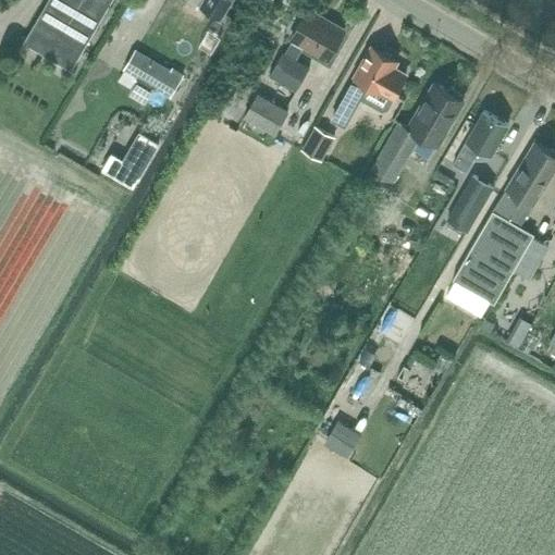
[(111,0),(47,0),(22,44),(70,71),(111,0)]
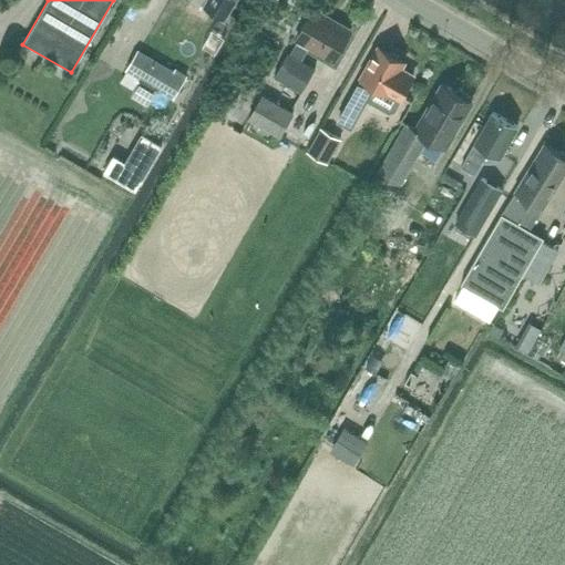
[(198,0),(223,14),(232,0),(198,0)]
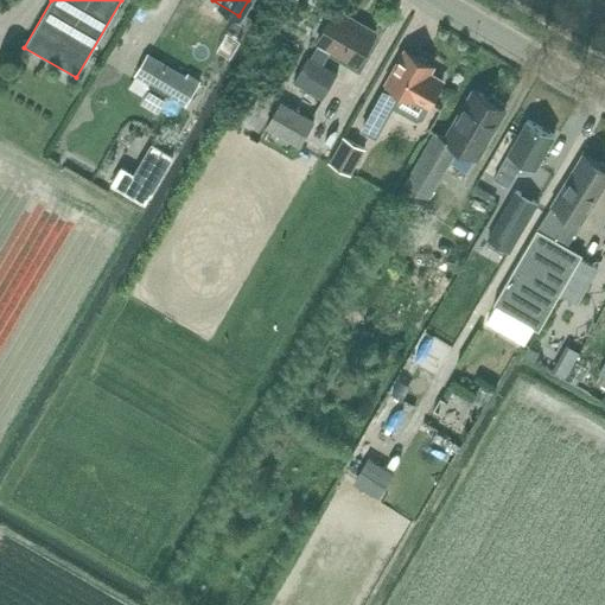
[(330,53),(354,68),(374,34),(351,20),(348,26),(331,16),(313,45),(316,46),(309,58),(307,58),(291,84),(320,101),(336,75),(322,67),(330,53)]
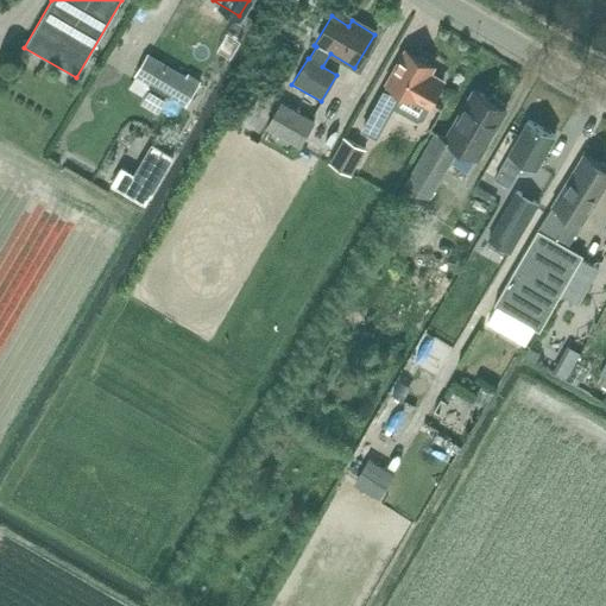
[(406,52),(361,132),(376,140),(393,109),(414,121),(420,121),(441,84),(427,75),(430,67),(406,52)]
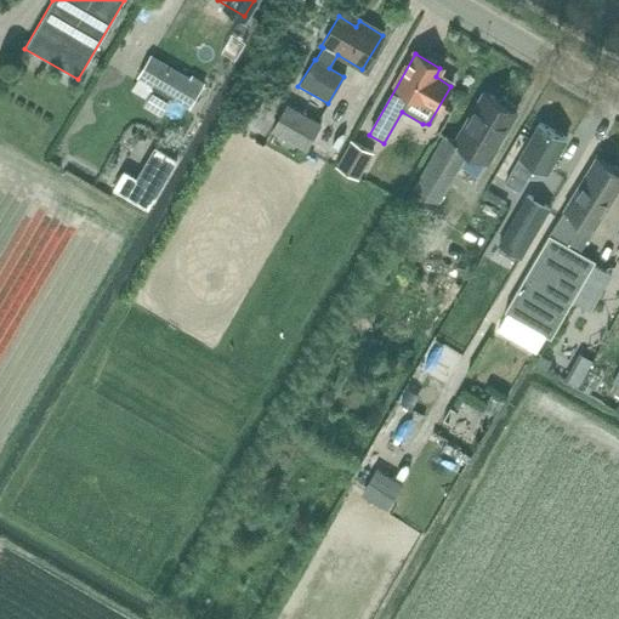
[(200,86),(151,56),(137,79),(187,109),(200,86)]
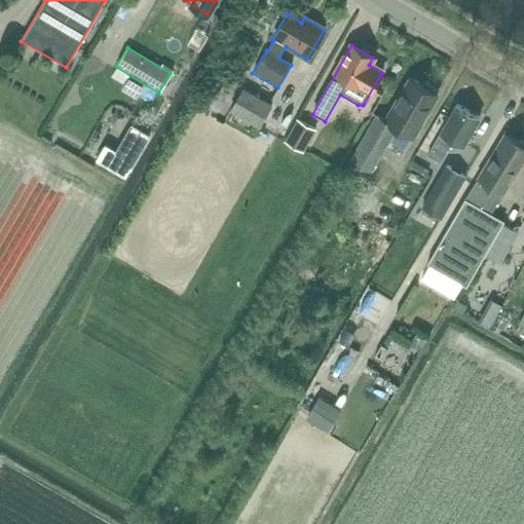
[(436,96),(431,92),(409,79),(384,121),(375,115),(347,160),(370,173),(396,129),(411,138),(421,120),(436,96)]
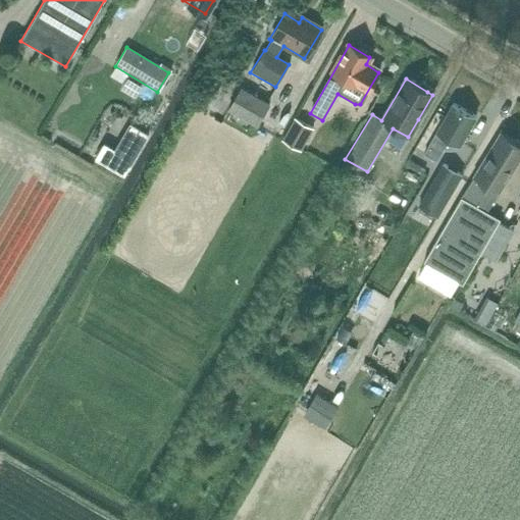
[(240,88),(228,107),(226,110),(257,127),(269,105),(240,88)]
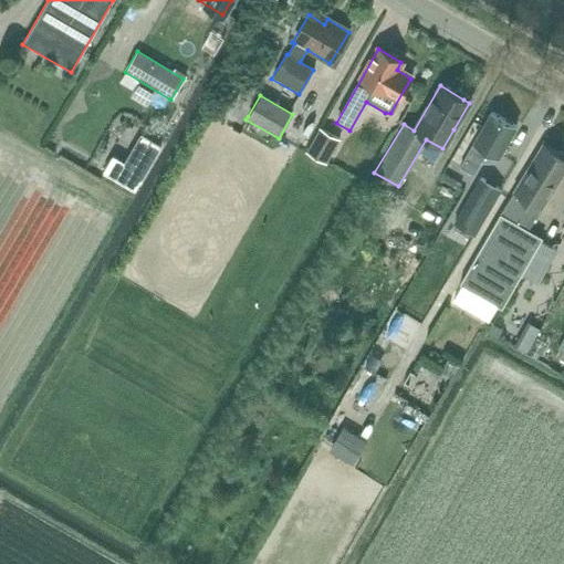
[(487,153),(497,158),(514,128),(490,114),(472,144),(458,168),(472,176),(487,153)]
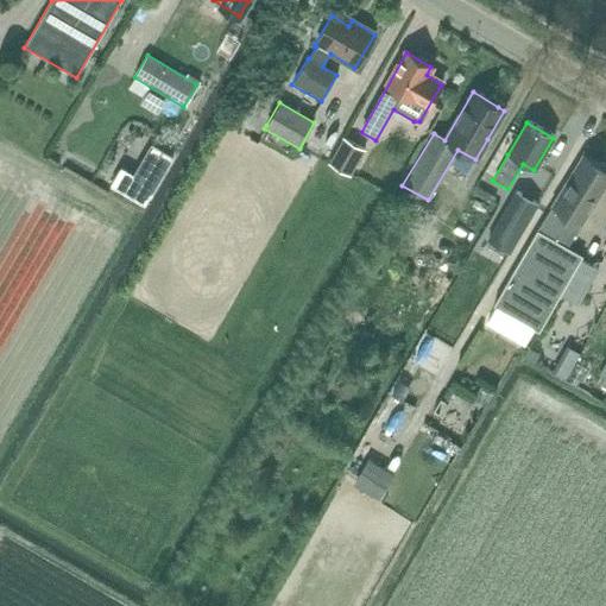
[(364,151),(342,139),(327,165),(349,177),(364,151)]
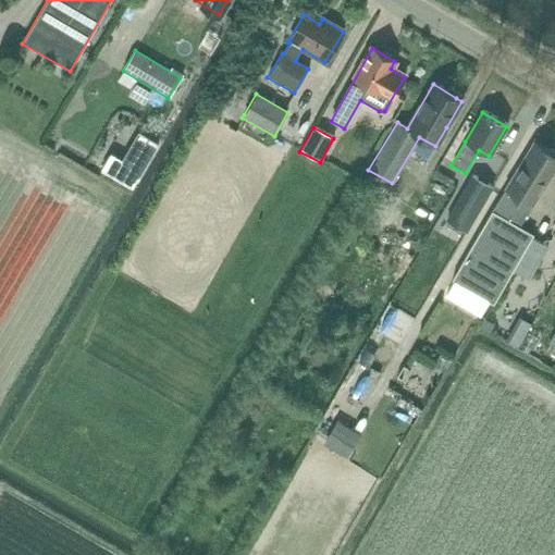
[(110,155),(100,170),(112,177),(130,187),(132,188),(158,145),(155,143),(138,133),(122,161),(110,155)]
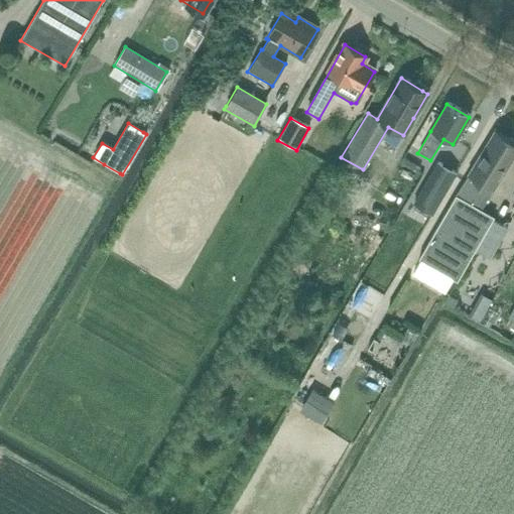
[(479,213),(492,191),(513,154),(513,144),(494,132),(418,259),(456,281),(474,250),(475,251),(493,221),(479,213)]
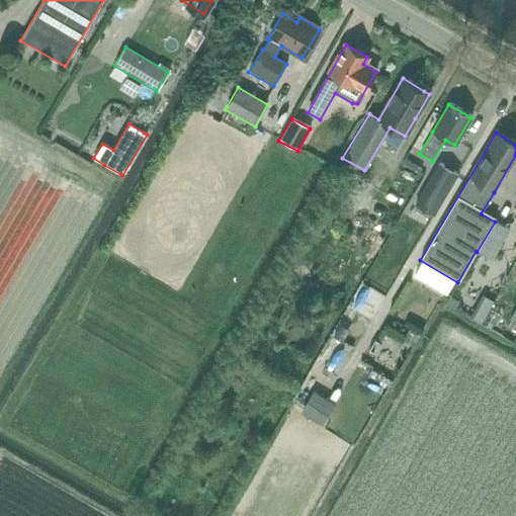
[(458,174),(440,164),(438,163),(413,205),(432,217),(458,174)]
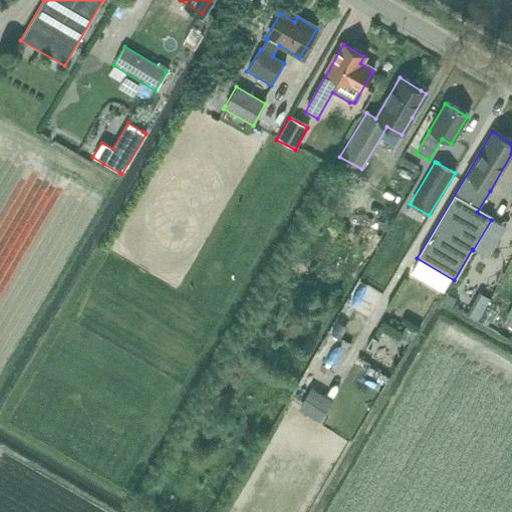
[(491,220),(473,250),(486,258),(504,228),(491,220)]
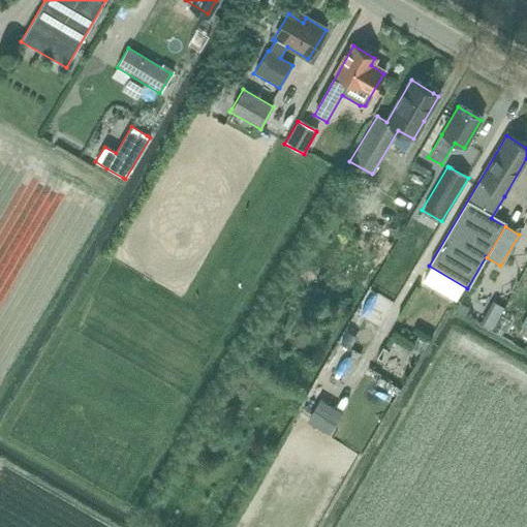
[(368,295),(362,305),(367,308),(373,298),(368,295)]
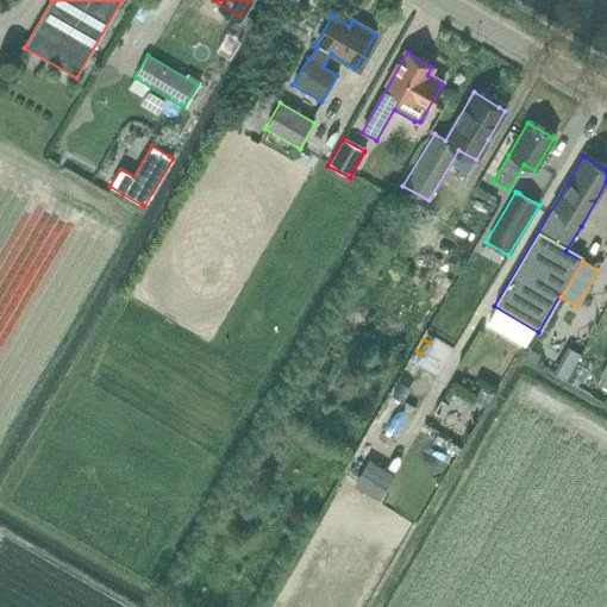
[(565,381),(580,356),(567,348),(551,373),(565,381)]
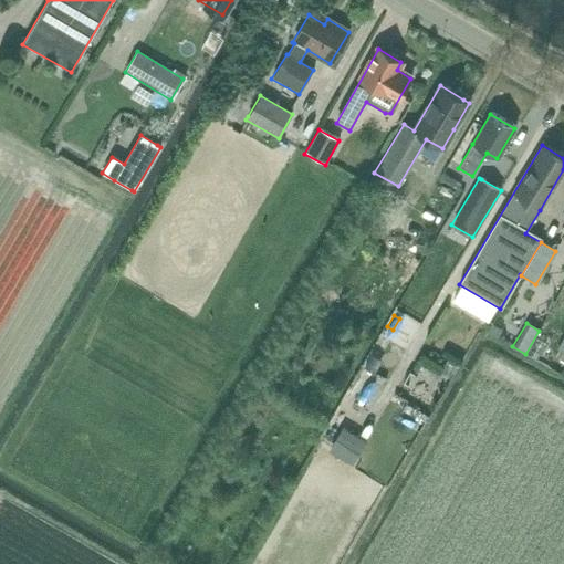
[(546,346),(554,326),(545,323),(536,343),(546,346)]
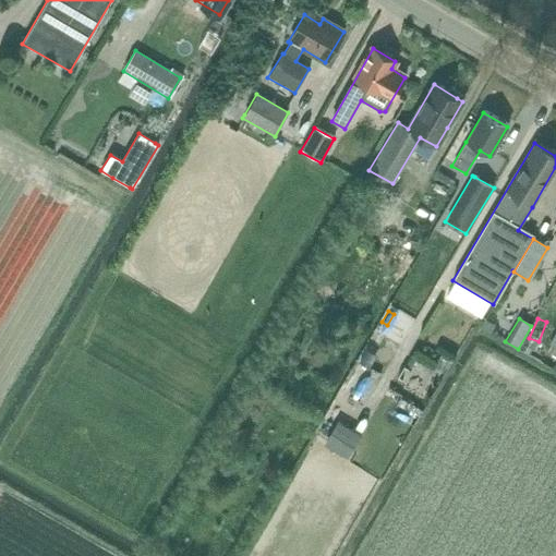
[(485,321),(481,328),(491,334),(495,326),(485,321)]
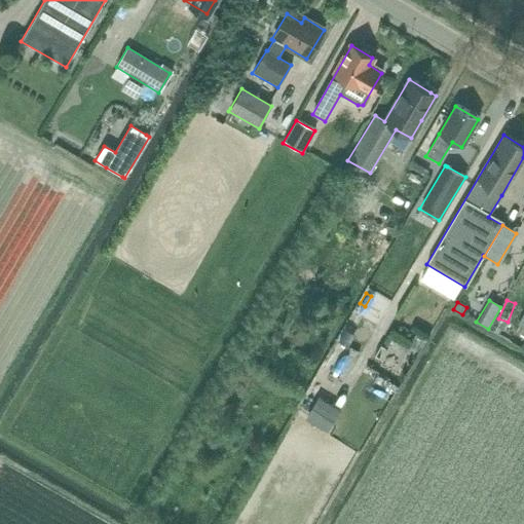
[(344,332),(338,343),(348,349),(354,338),(344,332)]
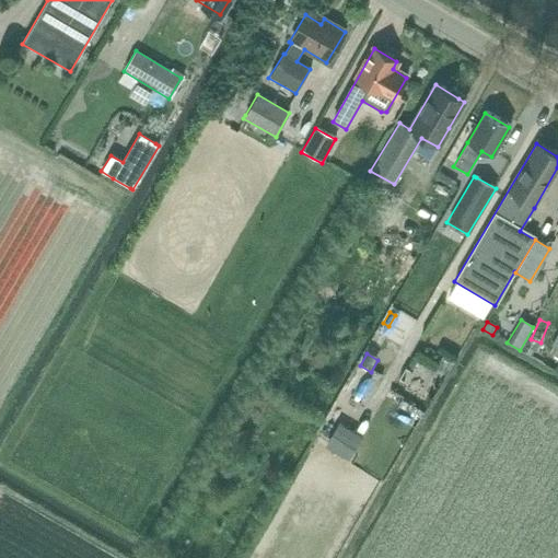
[(425,370),(446,381),(453,368),(431,357),(425,370)]
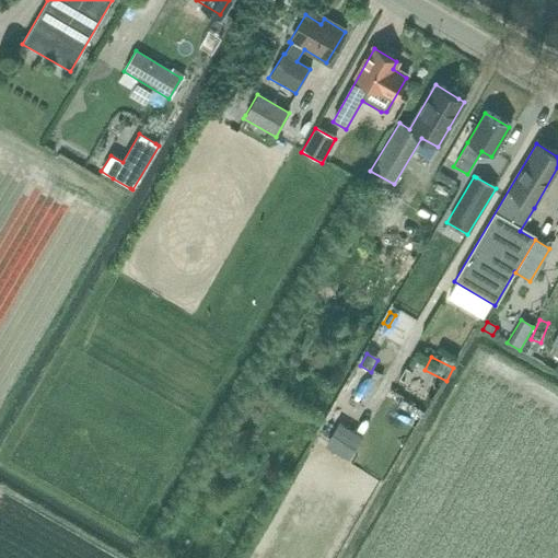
[(345,462),(358,440),(338,428),(324,450),(345,462)]
